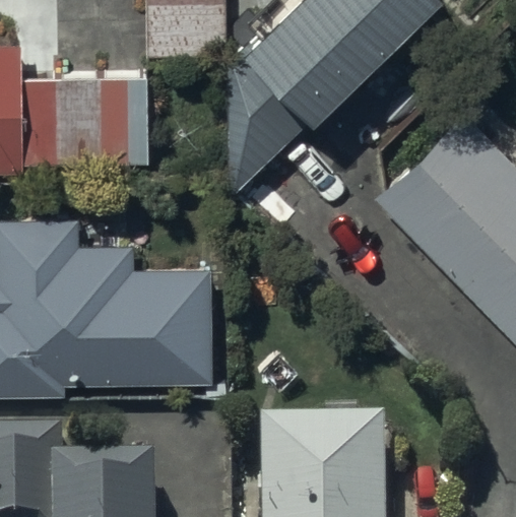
[(219,0),(143,0),(144,61),(219,62),(219,0)]
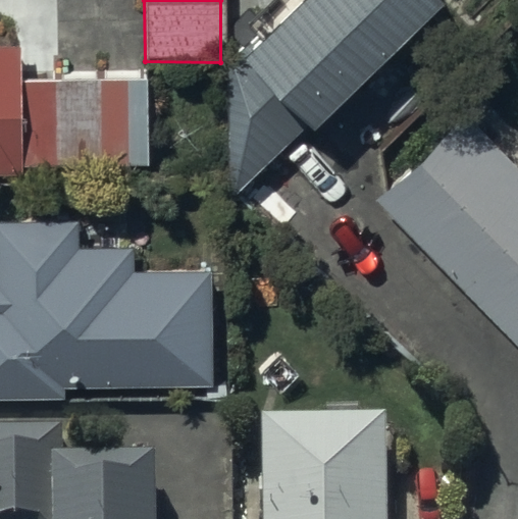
[(441,1),(439,0),(306,0),(228,75),(236,190),(310,116),(315,122),(441,1)]
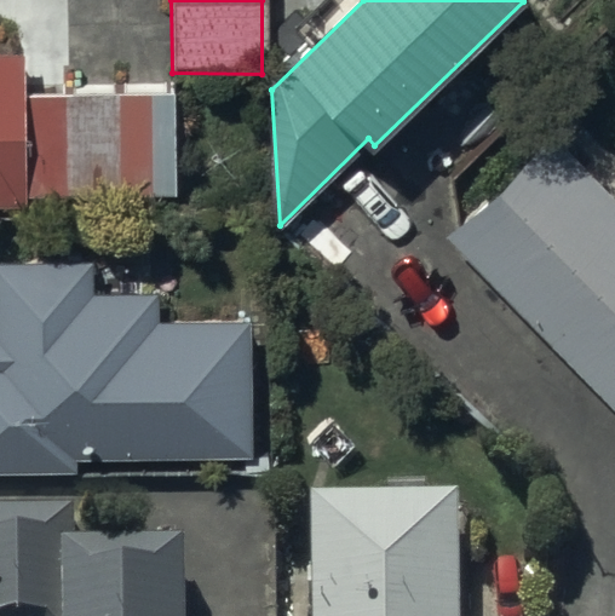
[(0,207),(23,207),(23,197),(172,195),(171,96),(26,97),(24,56),(0,56),(0,207)]
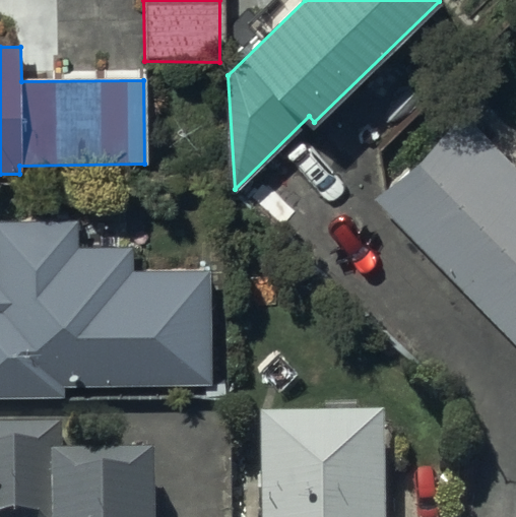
[(374,200),(515,344),(515,167),(462,113),(374,200)]
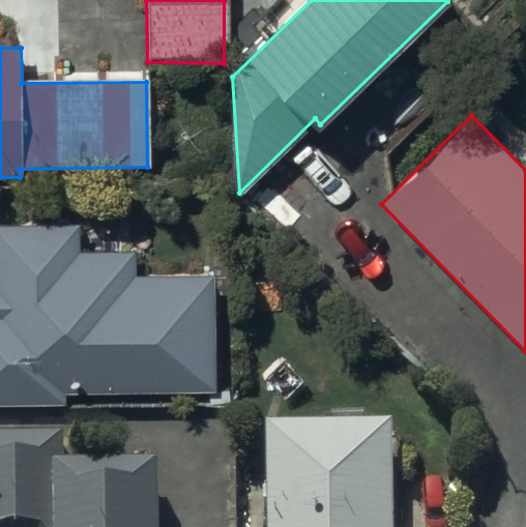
[(67,394),(217,392),(215,275),(134,276),(133,255),(79,256),(79,228),(0,228),(0,408),(67,407),(67,394)]
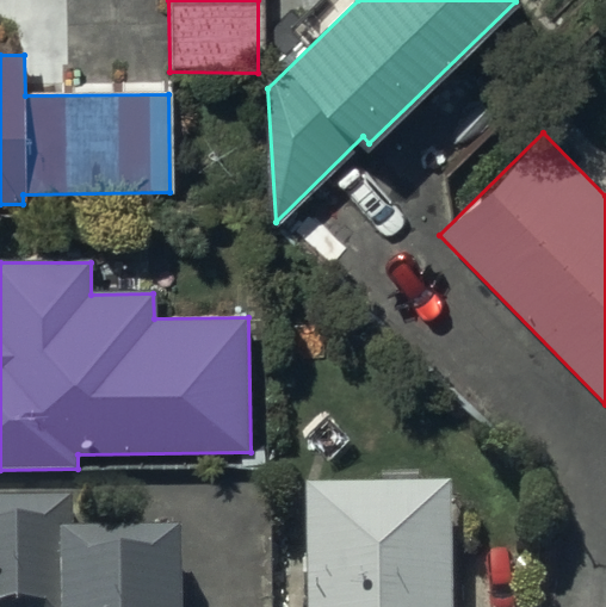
[(379,514),(309,515),(310,606),(453,606),(452,513),(415,513),(415,474),(379,475),(379,514)]
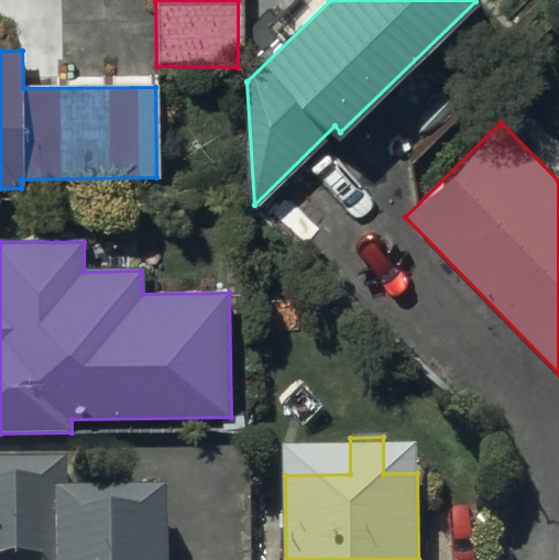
[(168,559),(168,533),(69,534),(68,485),(0,485),(0,559),(168,559)]
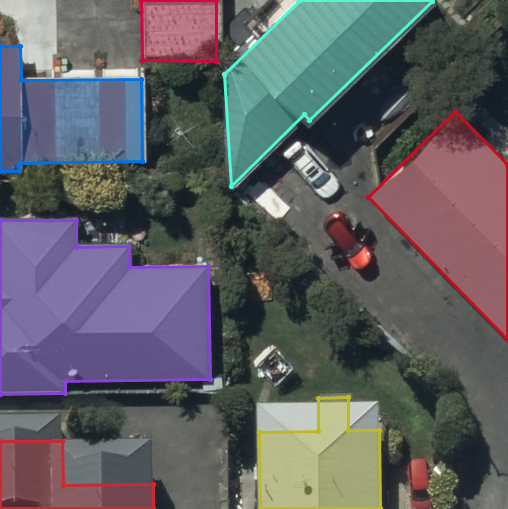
All buildings are outlined.
